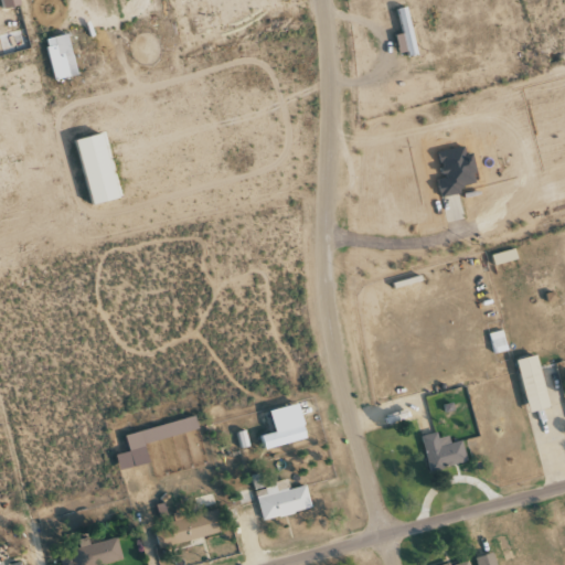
[(0,0),(0,2),(1,9),(21,4),(20,0),(0,0)]
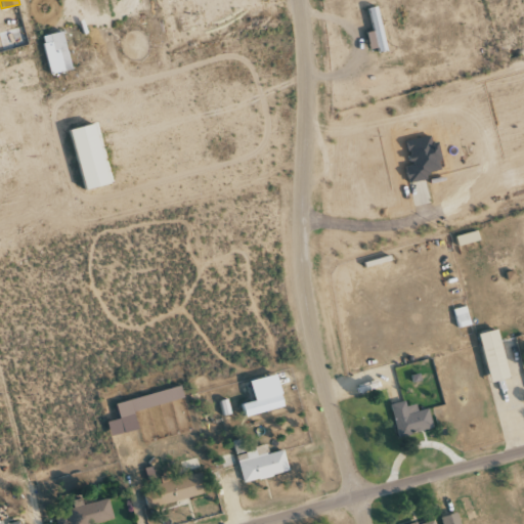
[(367,33),(370,52),(387,48),(378,6),(369,8),(374,31),(367,33)]
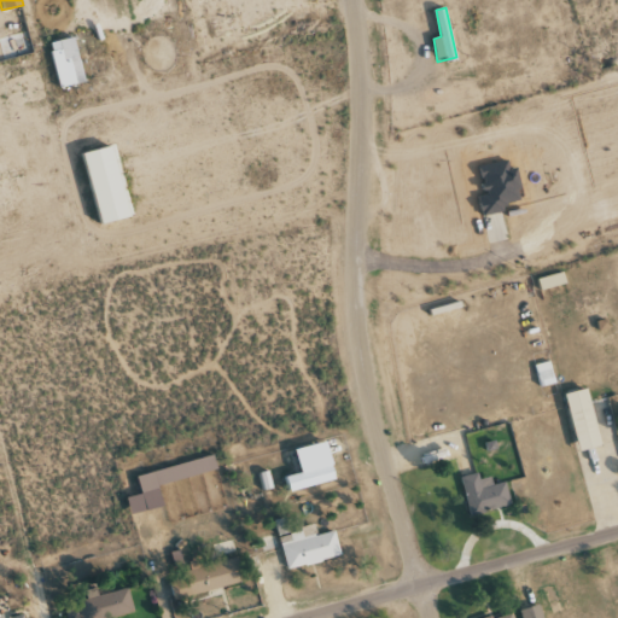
[(62,88),(86,82),(75,36),(50,44),(62,88)]
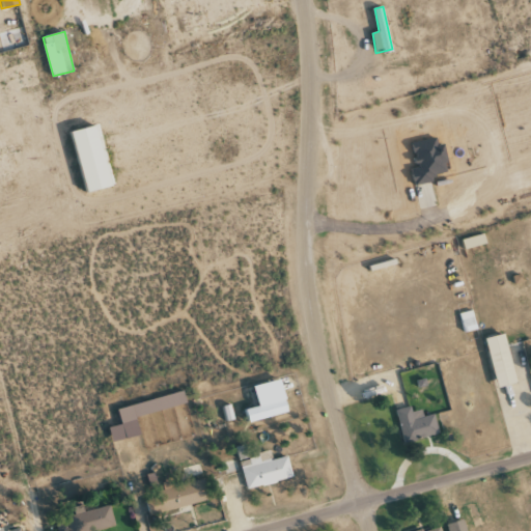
[(73,131),(87,193),(113,187),(99,124),(73,131)]
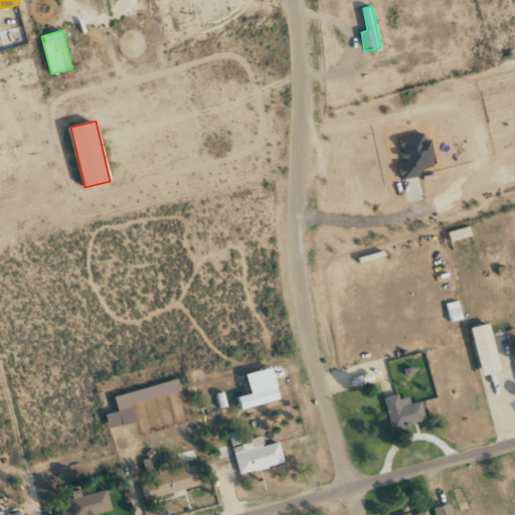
[(399,138),(404,162),(397,163),(401,180),(421,175),(420,170),(436,167),(431,141),(424,142),(422,133),(399,138)]
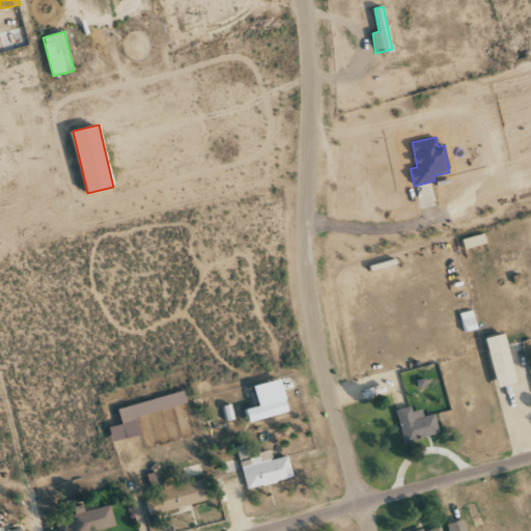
[(486,244),(483,234),(463,240),(465,250),(486,244)]
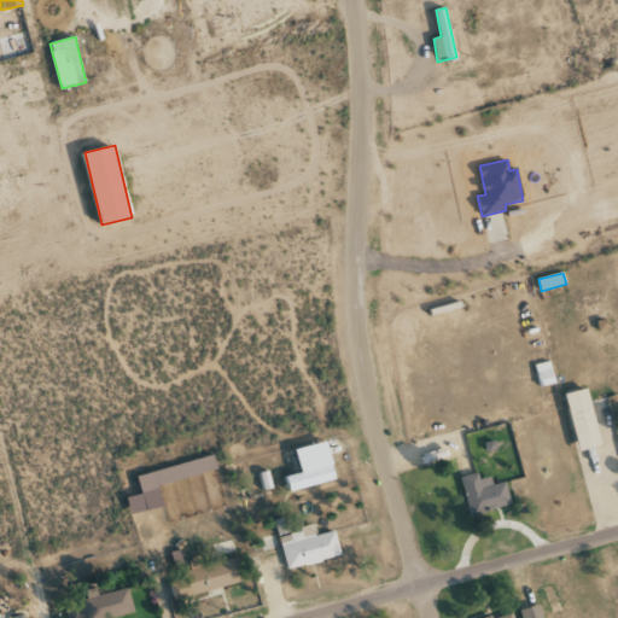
[(542,388),(555,383),(549,361),(535,366),(542,388)]
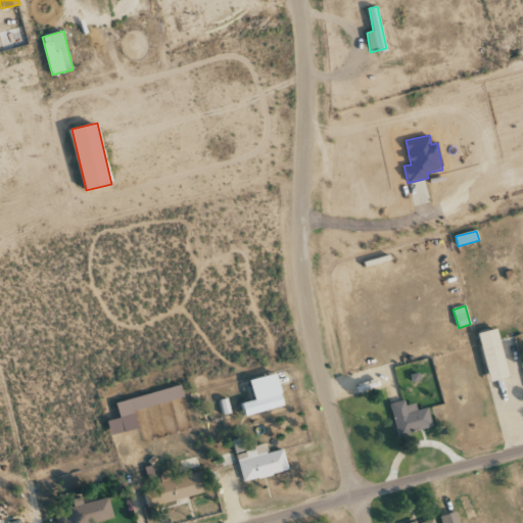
[(490,382),(510,377),(497,329),(479,333),(490,382)]
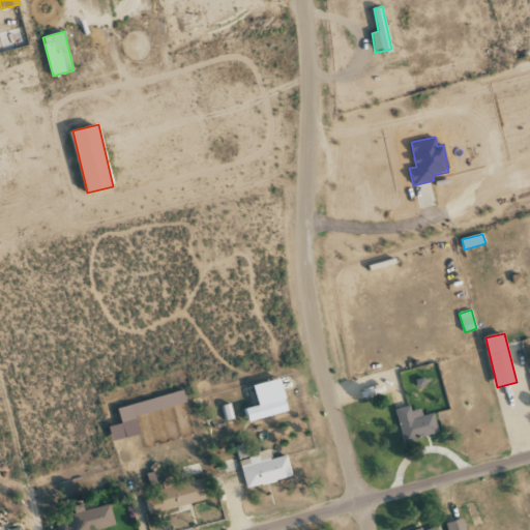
[(290,411),(281,378),(255,386),(260,405),(246,409),(249,421),(290,411)]
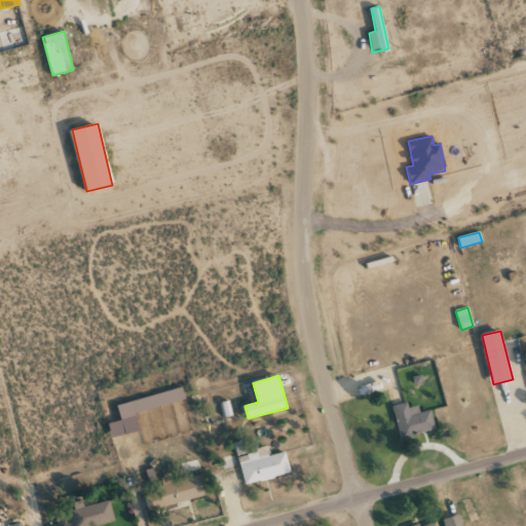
[(117,405),(121,421),(108,423),(112,438),(140,431),(136,412),(185,400),(182,388),(117,405)]
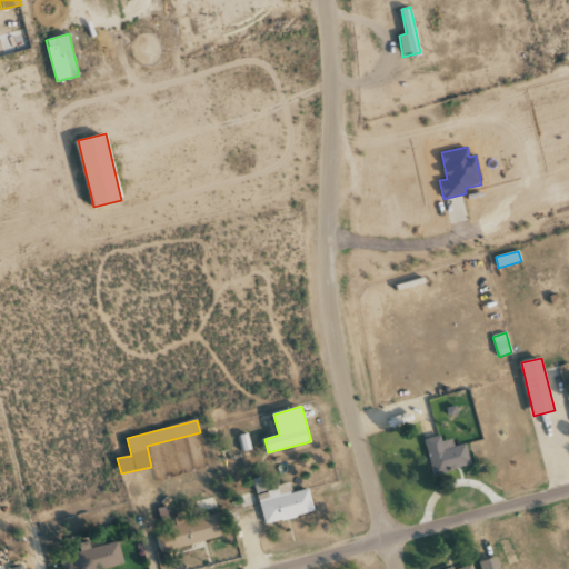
[(423,440),(432,475),(470,465),(465,443),(453,447),(451,439),(441,442),(440,436),(423,440)]
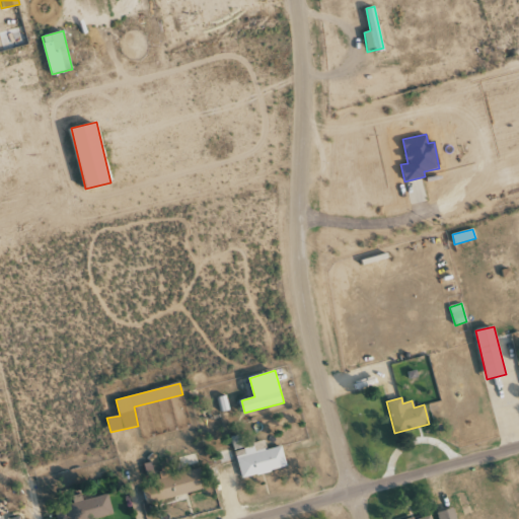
[(286,467),(281,446),(266,449),(264,442),(233,450),(240,478),(286,467)]
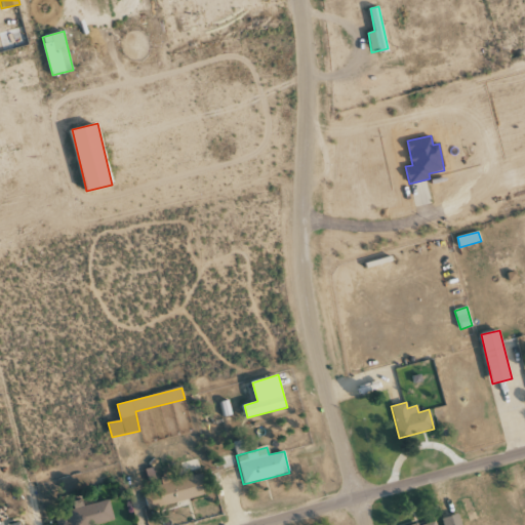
[(207,495),(202,474),(171,481),(169,475),(160,478),(163,488),(144,492),(148,510),(207,495)]
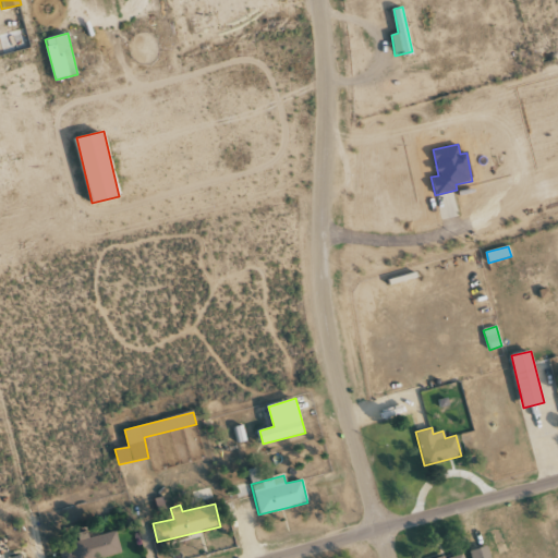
[(101,557),(121,554),(116,531),(87,537),(86,531),(76,533),(79,542),(67,544),(68,549),(59,552),(60,557),(101,557)]
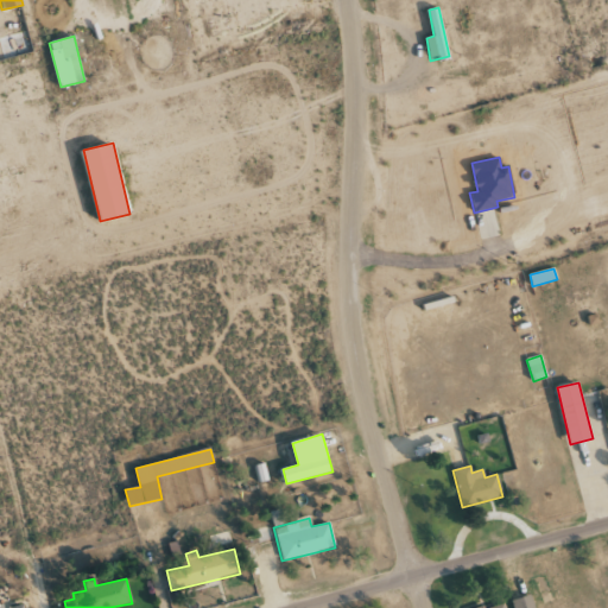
[(533,607),(531,596),(512,601),(513,607),(533,607)]
